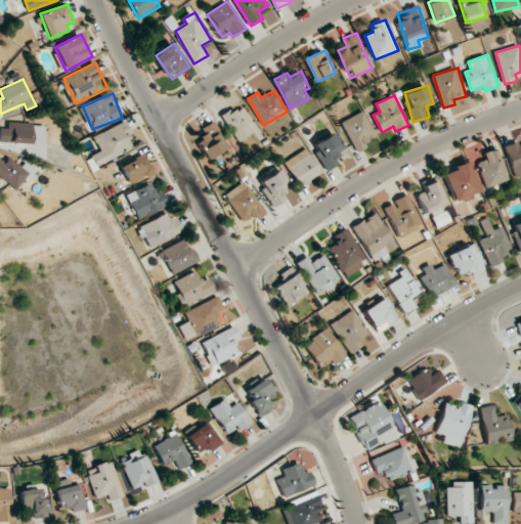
[(234,107),(223,115),(240,141),(255,133),(249,122),(252,120),(245,107),(236,112),(234,107)]
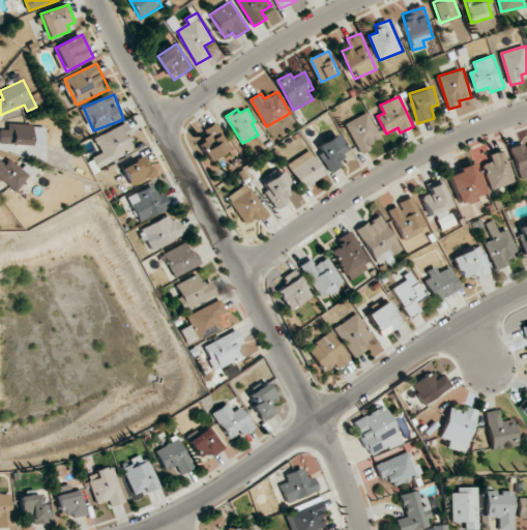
[(380,138),(371,113),(348,121),(359,154),(375,148),(372,141),(380,138)]
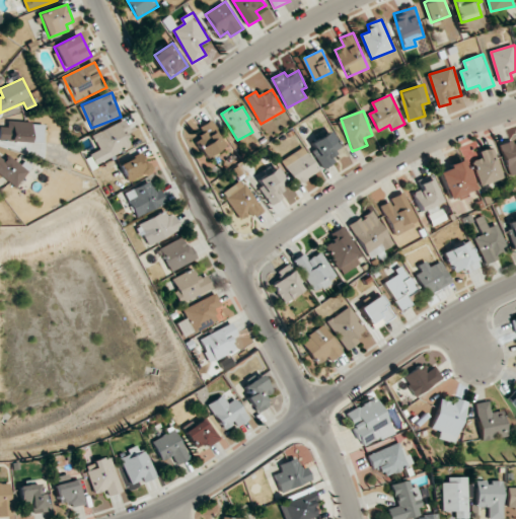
[(92,154),(97,164),(132,148),(127,135),(132,133),(126,120),(93,135),(100,150),(92,154)]
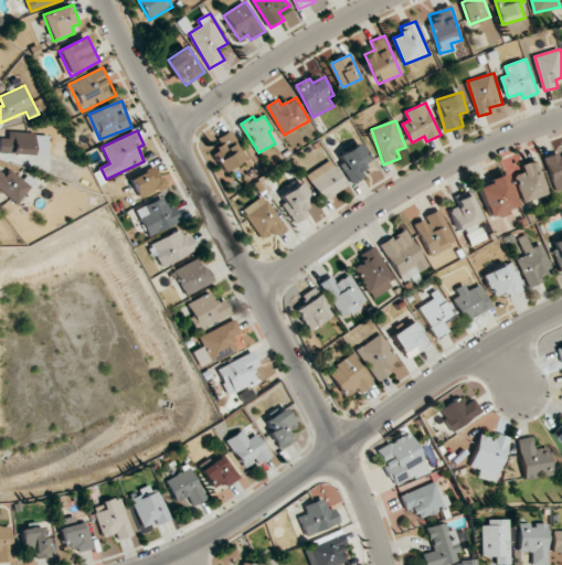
[(224,144),(213,149),(223,171),(247,160),(233,130),(221,137),(224,144)]
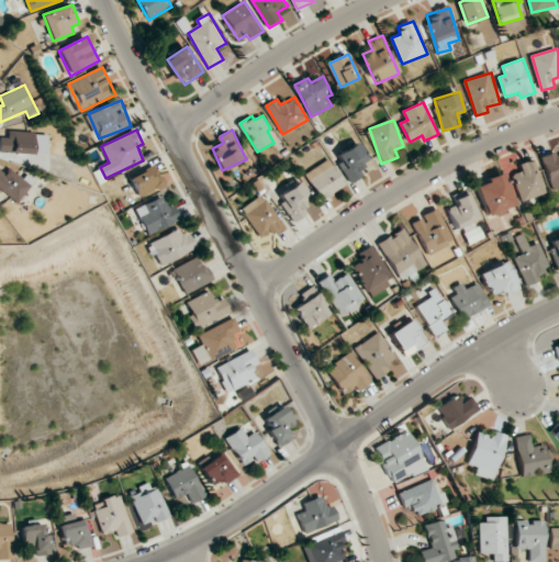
[(1,137),(1,153),(35,154),(36,132),(10,131),(10,137),(1,137)]
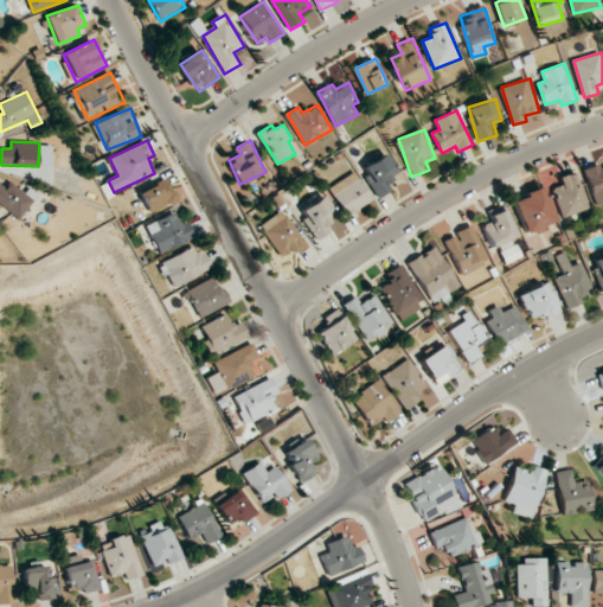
[(393,189),(389,181),(401,173),(386,153),(363,170),(380,197),(393,189)]
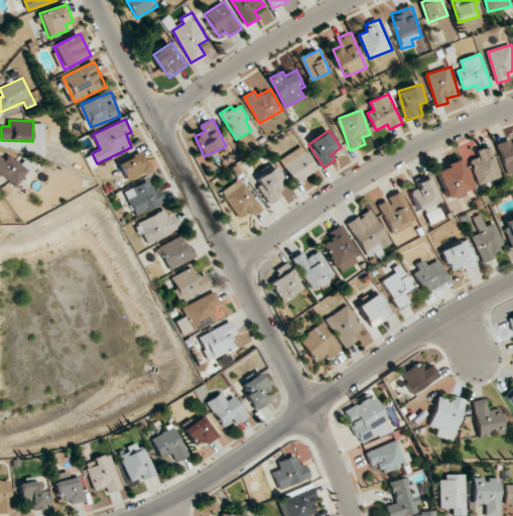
[(499,143),(507,174),(512,172),(512,143),(511,140),(499,143)]
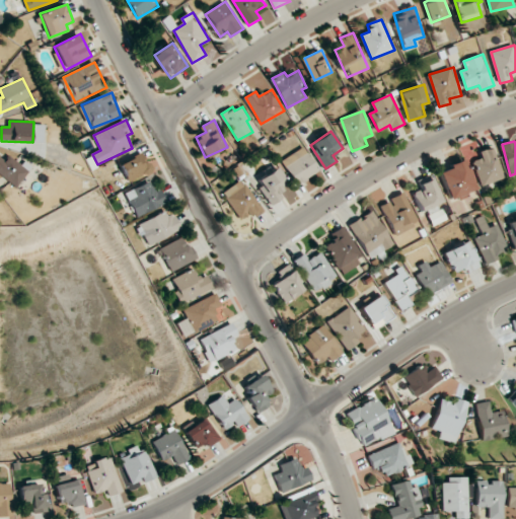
[(284,160),(298,184),(320,170),(305,147),(284,160)]
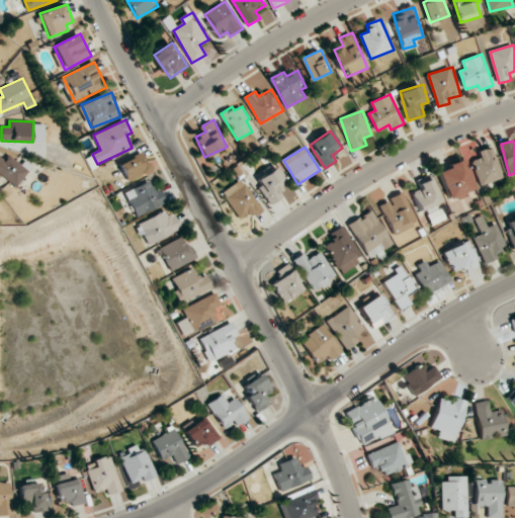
[(482,185),(504,178),(494,147),(480,151),(482,158),(474,161),(482,185)]
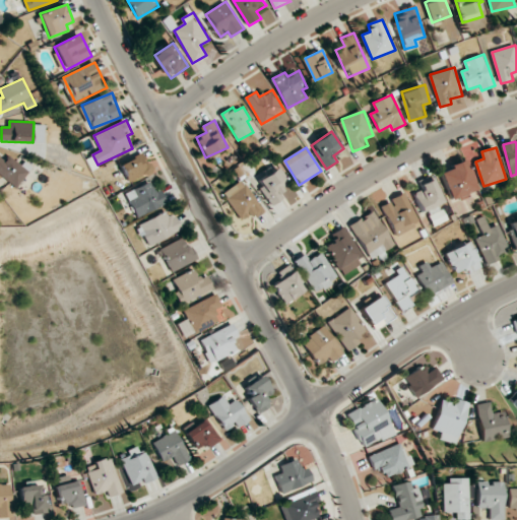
[(153,171),(144,152),(121,164),(130,183),(153,171)]
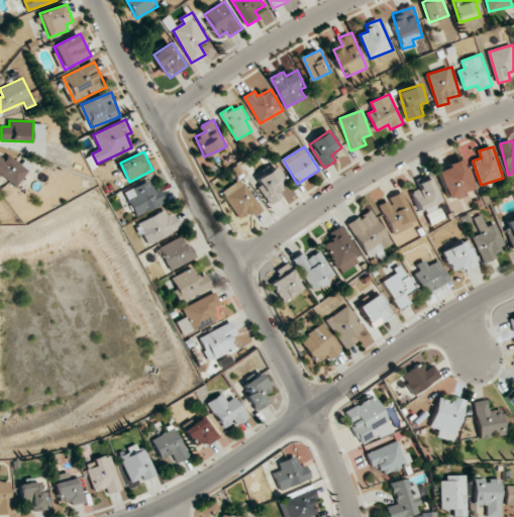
[(10,154),(6,160),(0,154),(0,172),(17,187),(30,171),(10,154)]
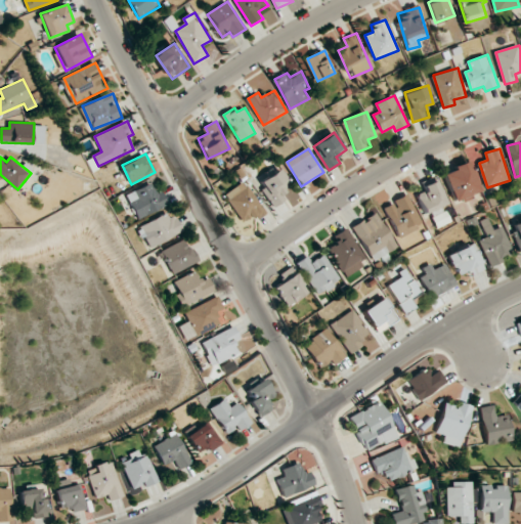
[(453,201),(480,194),(472,161),(456,165),(457,171),(446,173),(453,201)]
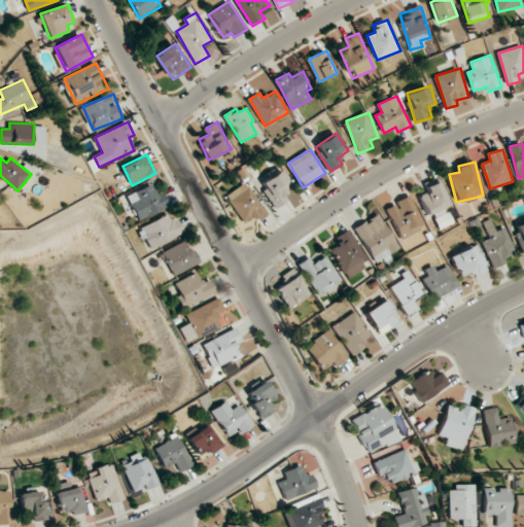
[(268,189),(265,190),(276,209),(288,201),(284,194),(294,187),(282,170),(264,182),(268,189)]
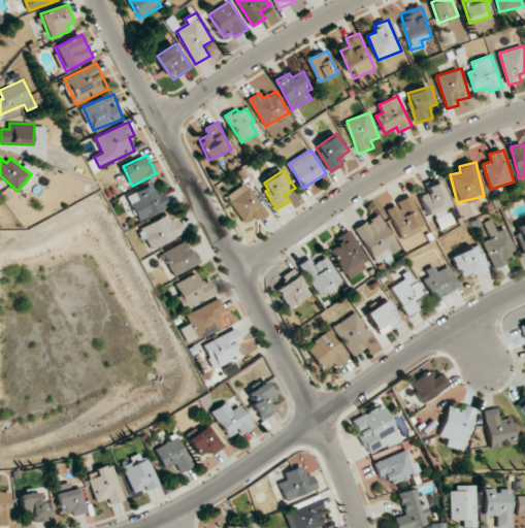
[(451,206),(440,180),(427,186),(430,192),(421,196),(430,219),(435,217),(440,229),(454,224),(450,213),(444,217),(440,210),(451,206)]
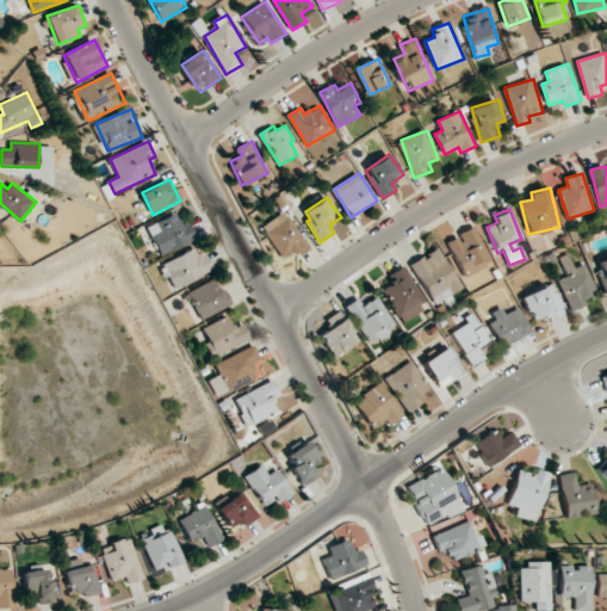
[(283,261),(308,248),(290,211),(265,224),(283,261)]
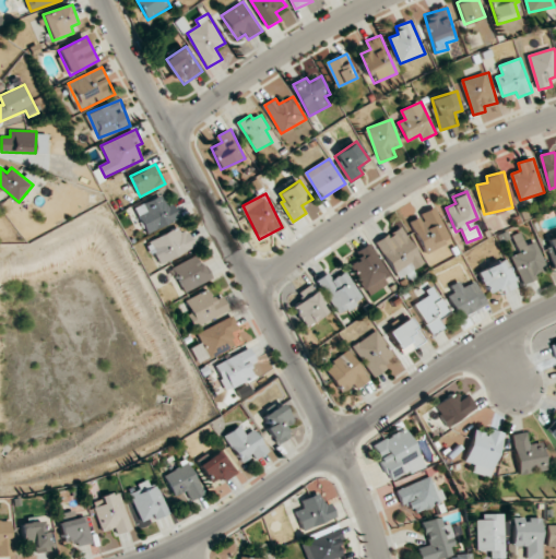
[(144,203),(148,211),(140,214),(149,234),(181,219),(175,203),(167,206),(163,195),(144,203)]
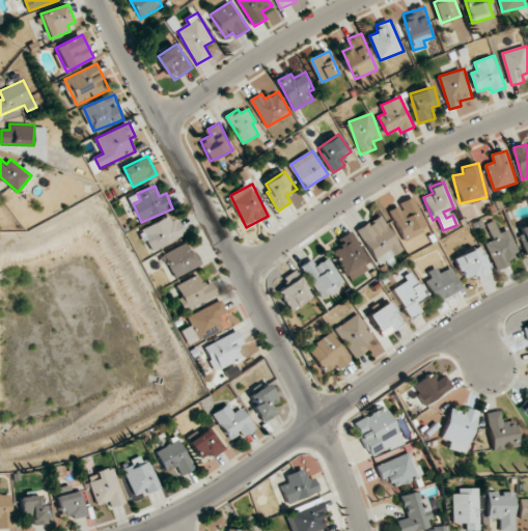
[(429,228),(415,197),(390,210),(405,240),(429,228)]
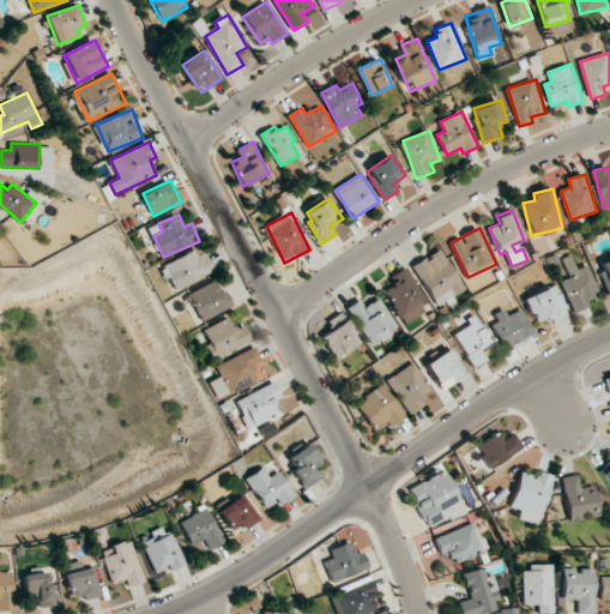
[(414,266),(440,306),(467,289),(441,248),(414,266)]
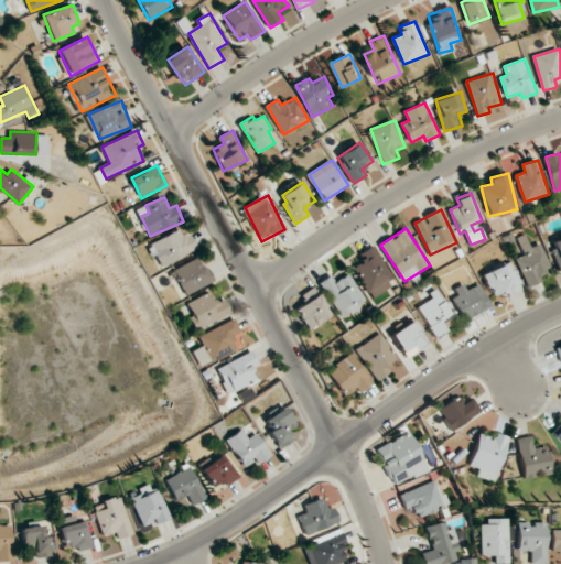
[(191,231),(184,235),(182,229),(152,242),(162,267),(198,251),(191,231)]
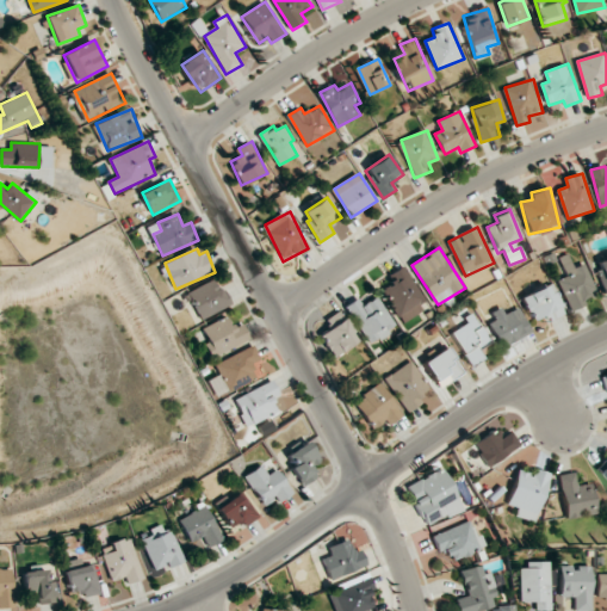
[(573,310),(589,304),(587,296),(598,291),(587,263),(576,267),(573,258),(563,261),(569,276),(559,279),(573,310)]
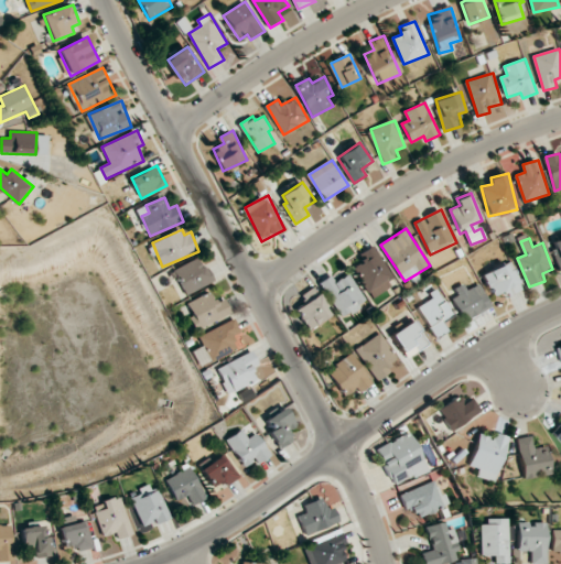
[(357,266),(371,299),(394,288),(390,280),(392,279),(377,245),(362,252),(366,261),(357,266)]
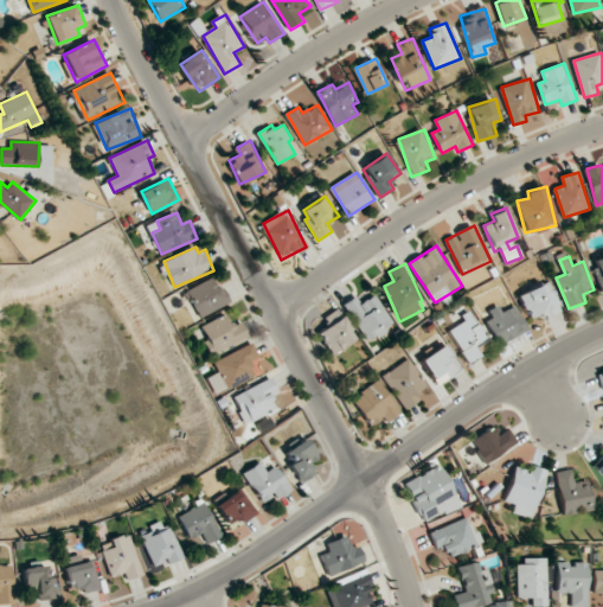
[(230,304),(218,276),(190,291),(201,318),(230,304)]
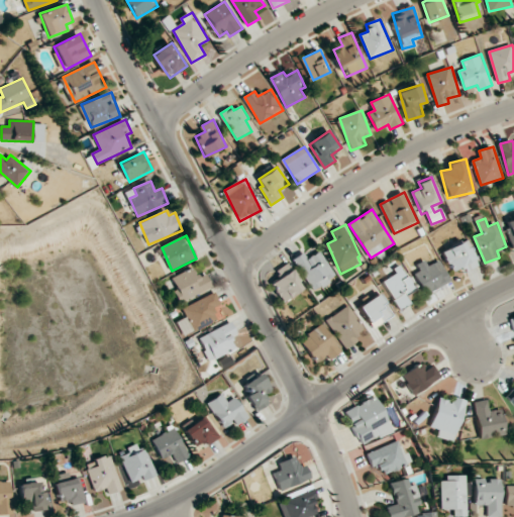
[(466,273),(479,266),(467,240),(443,251),(453,272),(463,267),(466,273)]
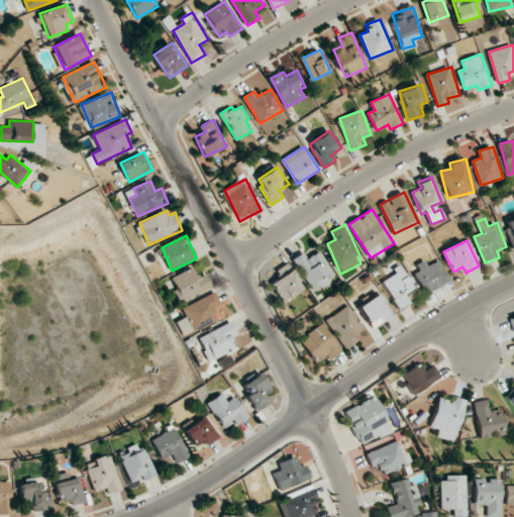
[(316,292),(338,276),(321,250),(309,259),(304,251),(294,260),(316,292)]
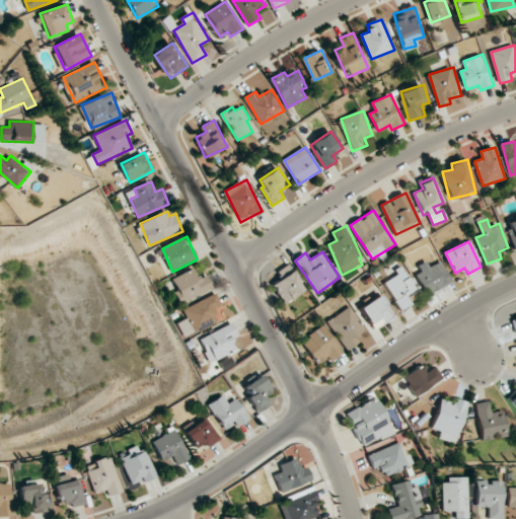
[(421,265),(424,272),(418,274),(425,294),(453,284),(444,262),(431,267),(429,262),(421,265)]
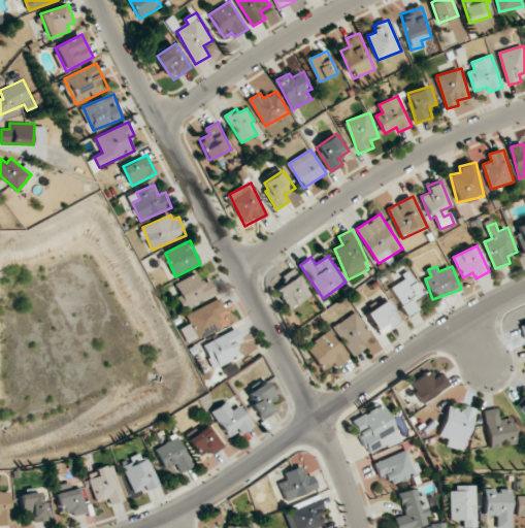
[(274,285),(291,308),(312,295),(296,270),(274,285)]
